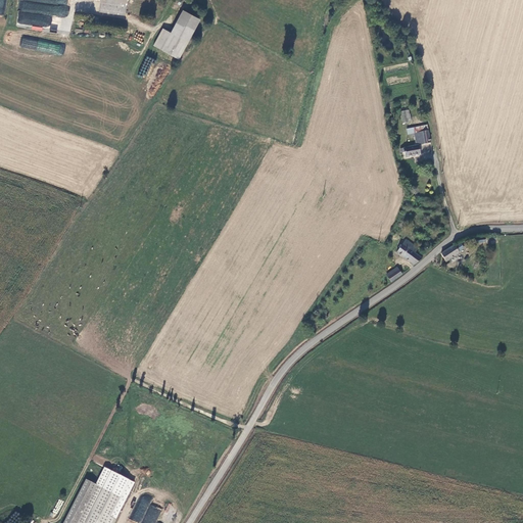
[(67,5),(67,0),(18,0),(17,24),(32,26),(32,30),(42,31),(42,28),(50,28),(52,15),(68,17),(69,5),(67,5)]
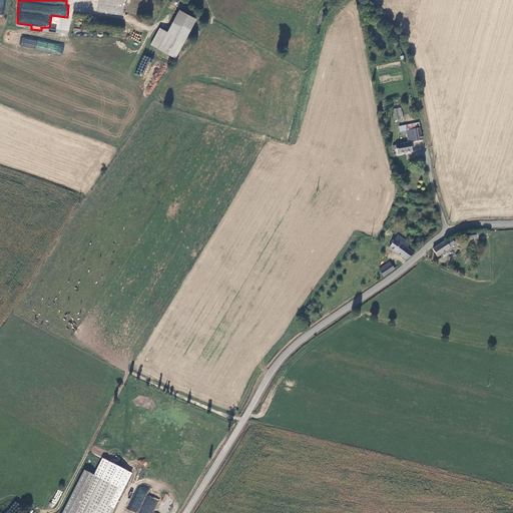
[(97,0),(96,11),(122,15),(124,0),(97,0)]
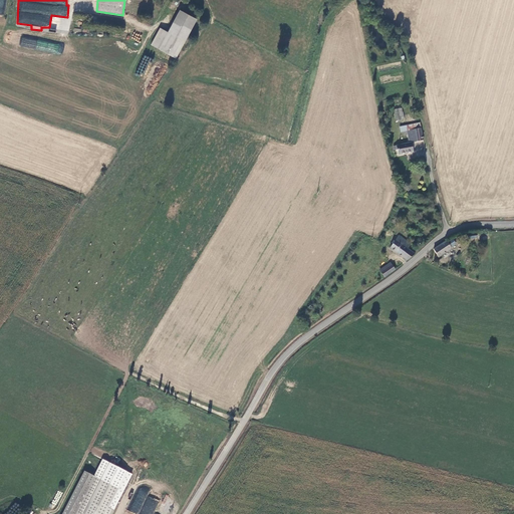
[(180,11),(168,33),(184,42),(196,19),(180,11)]
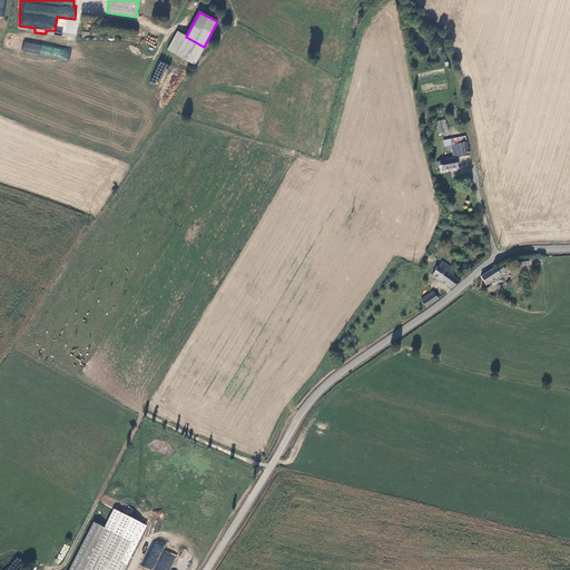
[(167,50),(194,65),(204,47),(186,37),(177,32),(167,50)]
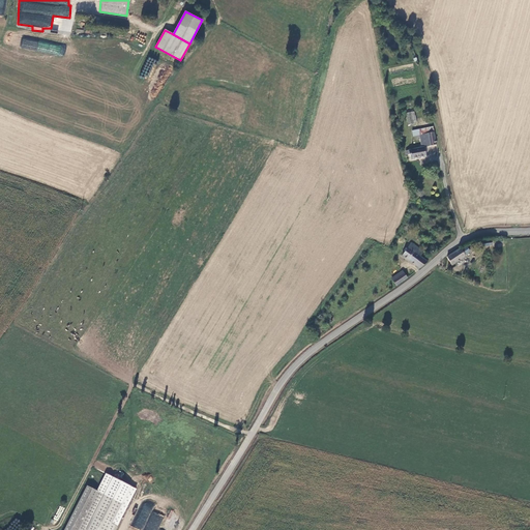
[(20,49),(60,56),(62,46),(22,38),(20,49)]
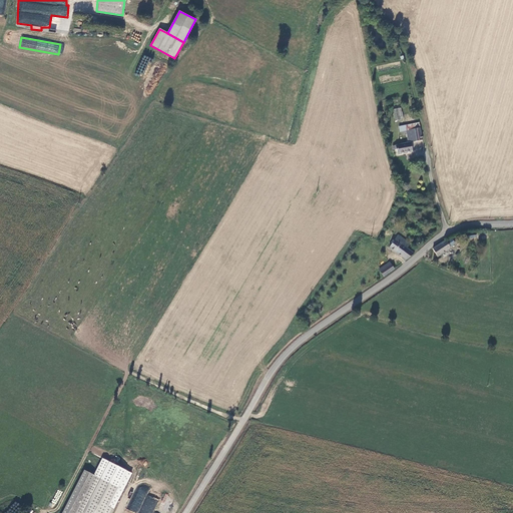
[(401,106),(393,108),(395,119),(403,118),(401,106)]
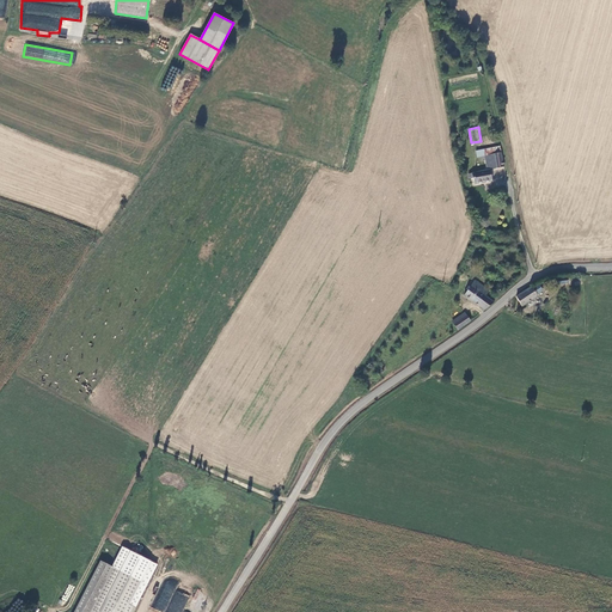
[(503,166),(500,145),(476,150),(477,155),(479,155),(479,160),(484,159),(487,170),(467,172),(469,178),(472,177),(473,183),(491,181),(489,170),(503,166)]
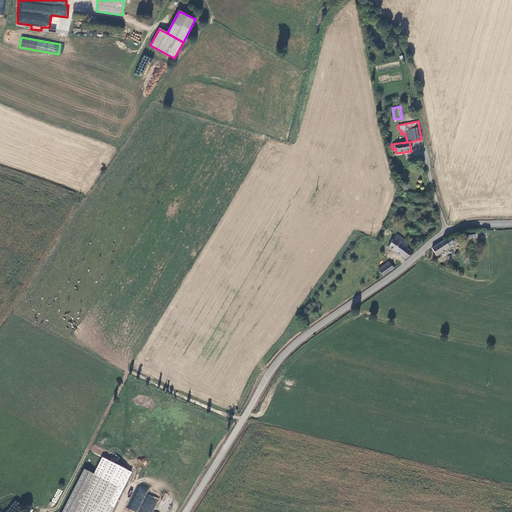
[(386,245),(405,259),(413,252),(405,247),(408,243),(396,234),(386,245)]
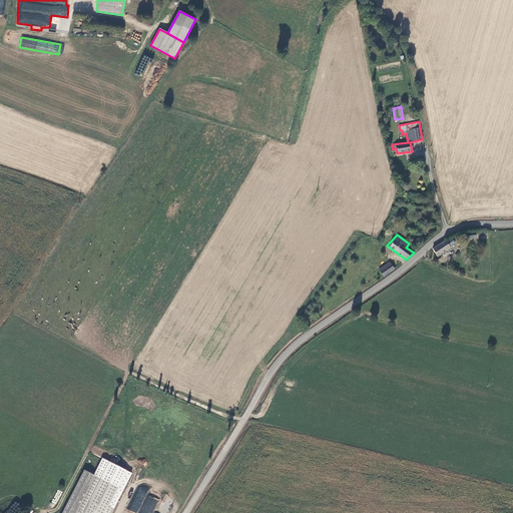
[(452,249),(446,238),(432,248),(437,255),(447,249),(448,251),(452,249)]
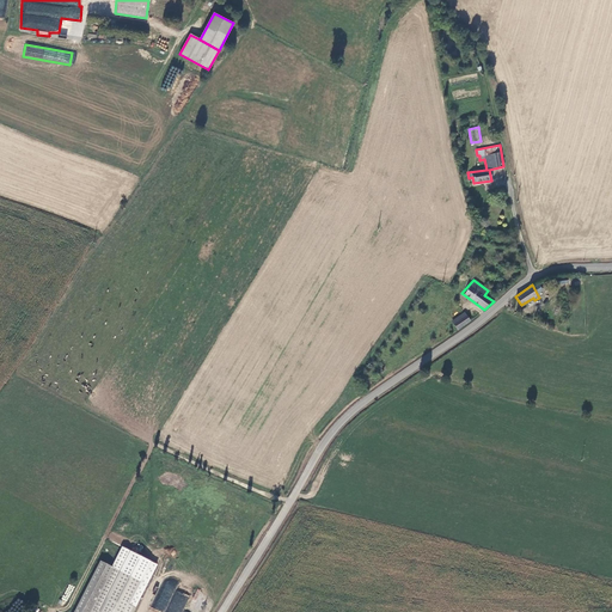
[(453,323),(457,329),(470,320),(466,316),(453,323)]
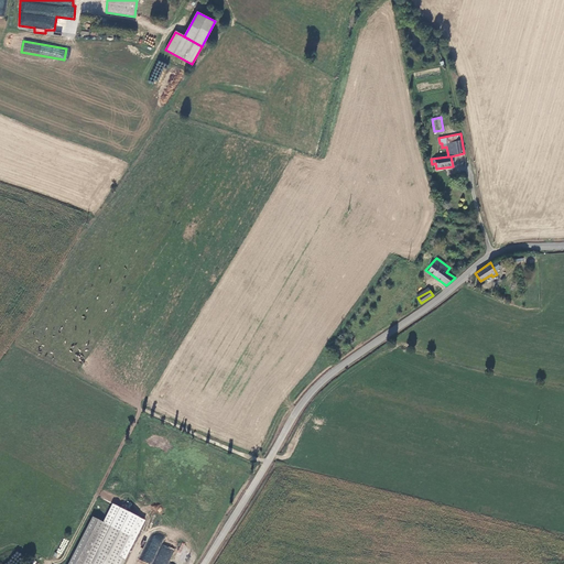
[(88,517),(63,563),(78,563),(99,521),(90,518),(88,517)]
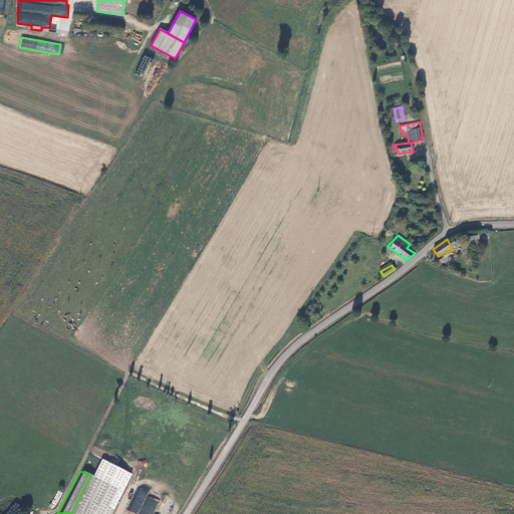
[(154,513),(159,500),(147,496),(149,491),(141,488),(138,495),(134,494),(127,510),(138,513),(154,513)]
